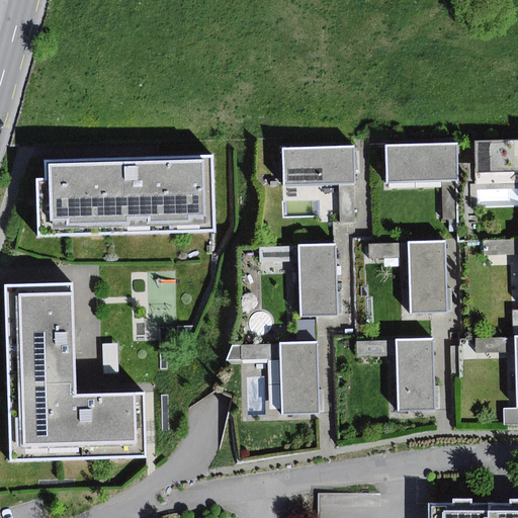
[(517,141),(475,142),(476,173),(517,171),(517,141)]
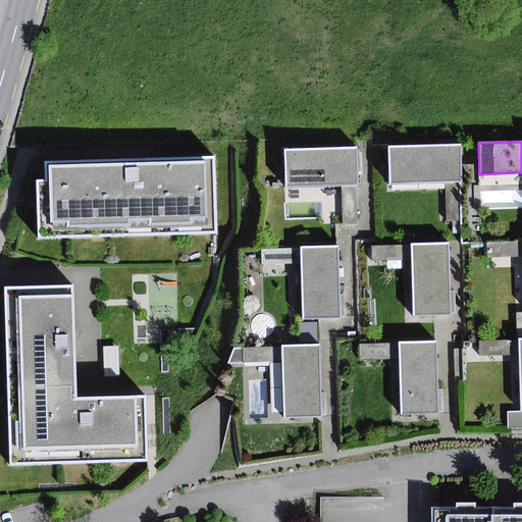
[(461,145),(389,147),(390,185),(453,183),(462,181),(461,145)]
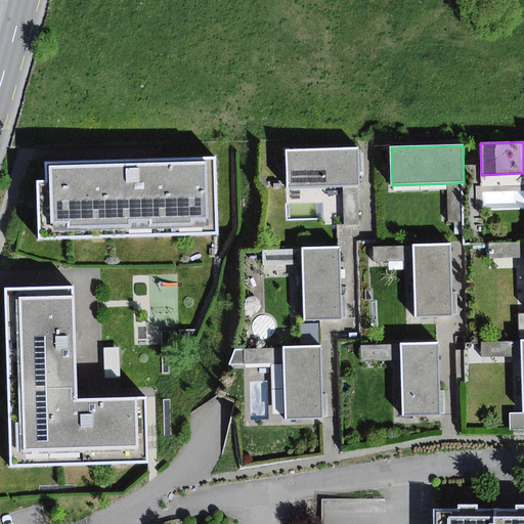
[(359,148),(286,150),(288,187),(360,185),(359,164),(359,148)]
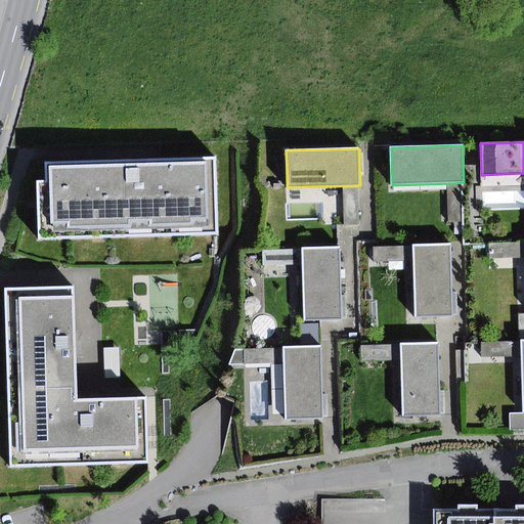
[(47,182),(38,183),(40,238),(219,232),(216,157),(131,160),(46,163),(47,182)]
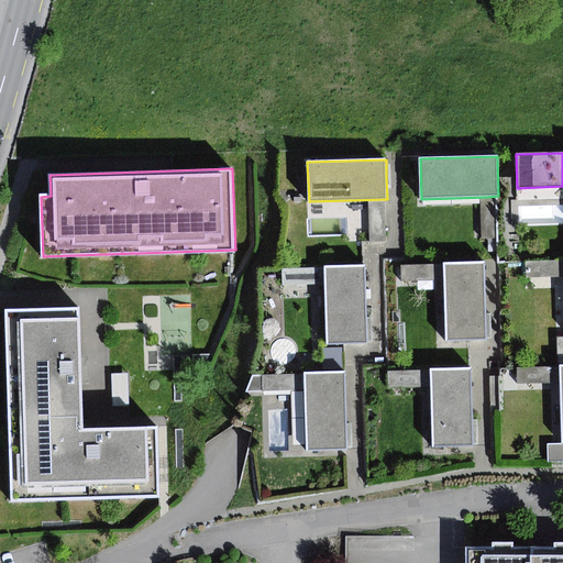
[(562,278),(562,261),(526,262),(526,279),(562,278)]
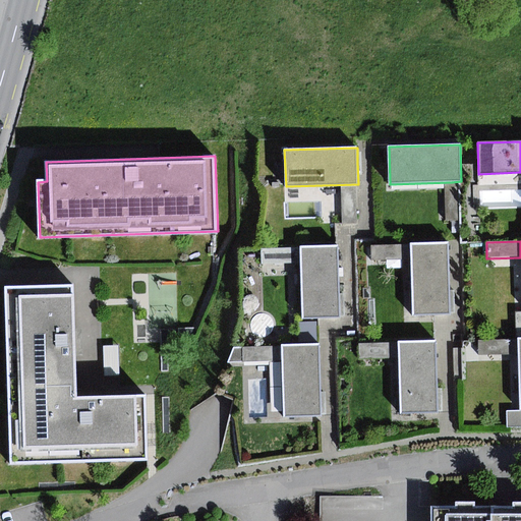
[(449,242),(410,243),(411,261),(413,316),(452,314),(451,303),(449,242)]
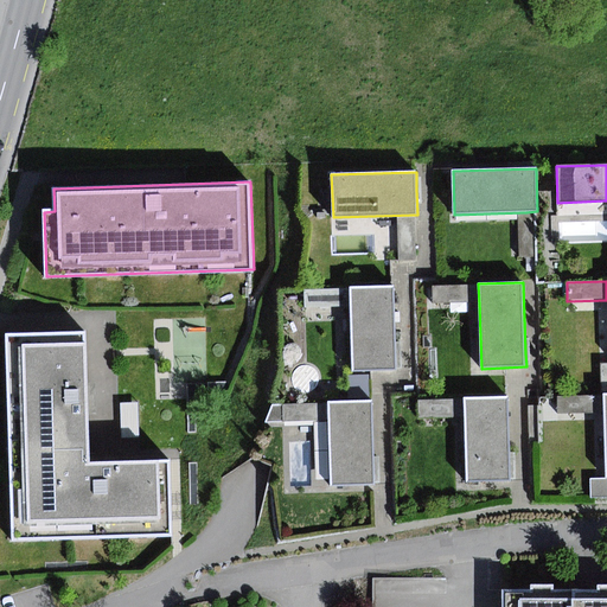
[(479,304),(478,283),(433,285),(433,304),(479,304)]
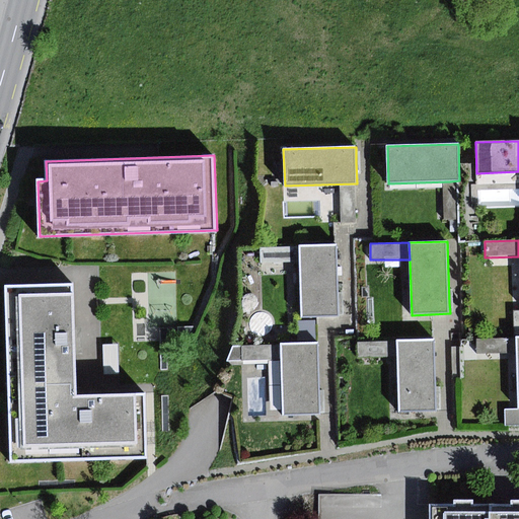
[(338,244),(299,245),(299,263),(301,317),(340,315),(340,303),(338,244)]
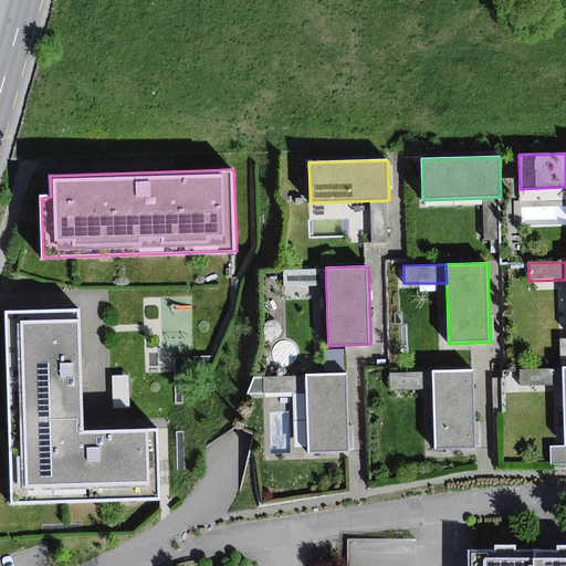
[(326,286),(326,268),(283,269),(283,287),(326,286)]
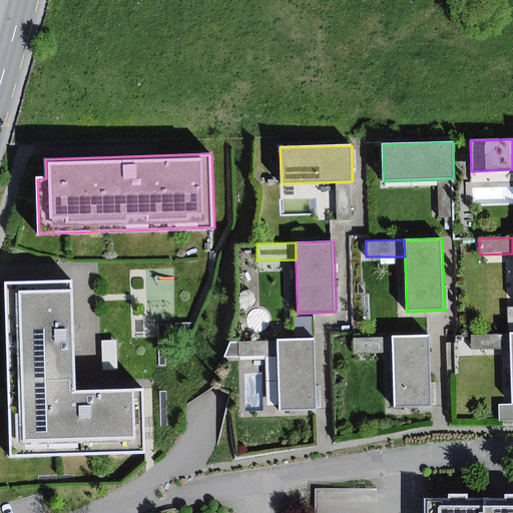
[(8,396),(77,394),(75,335),(74,282),(4,284),(8,396)]
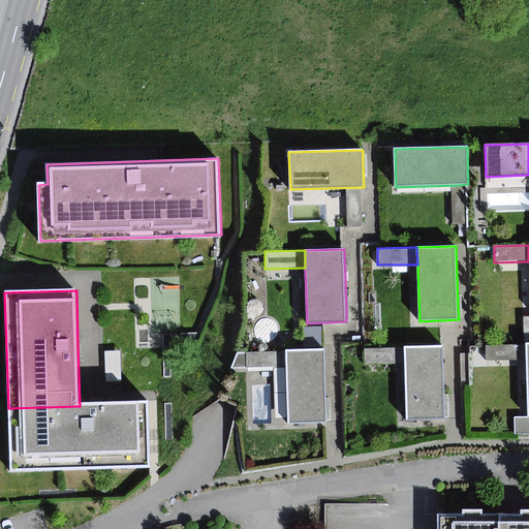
[(321,328),(303,329),(304,347),(321,346),(321,328)]
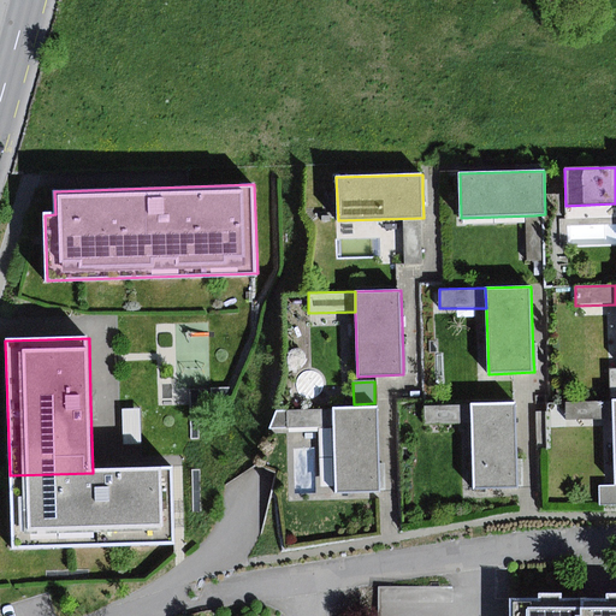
[(612,419),(611,402),(566,403),(567,421),(612,419)]
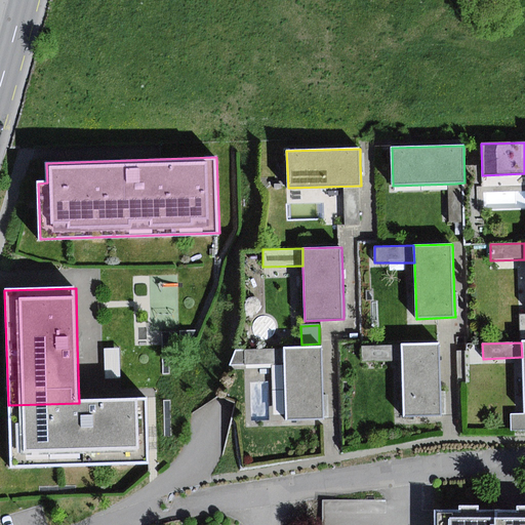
[(441,344),(402,345),(402,363),(404,417),(443,416),(442,404),(441,344)]
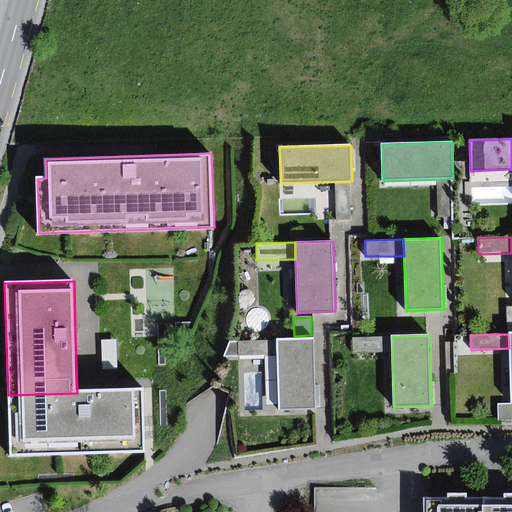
[(392,354),(392,336),(353,337),(353,354),(392,354)]
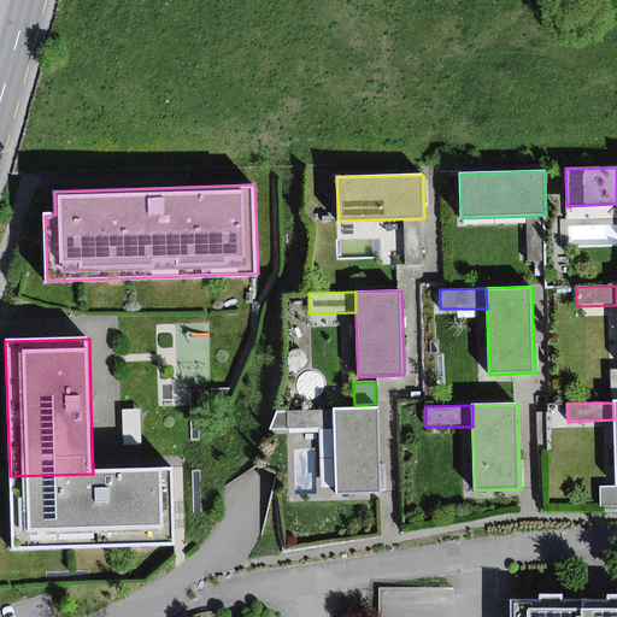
[(378,409),(334,410),(335,428),(338,494),(382,492),(382,479),(378,409)]
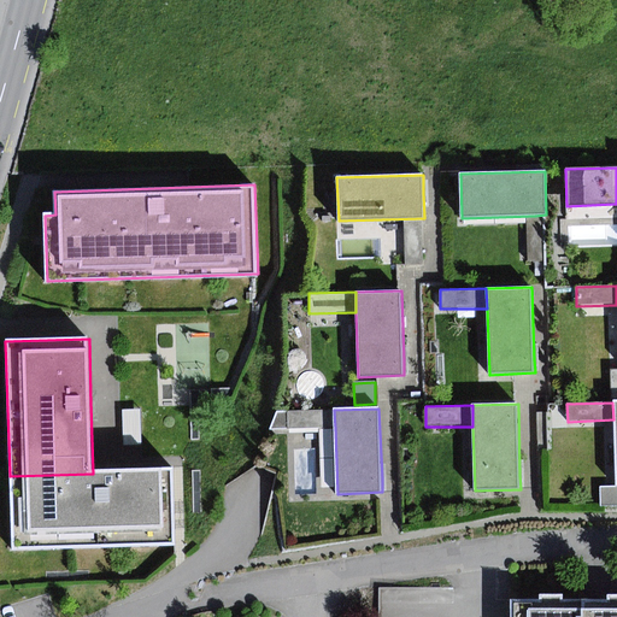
[(140,410),(123,411),(124,446),(142,445),(140,410)]
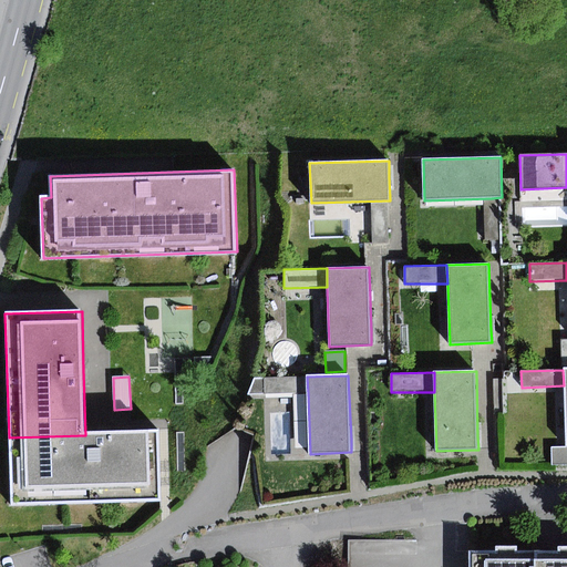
[(308,393),(307,377),(264,378),(265,394),(308,393)]
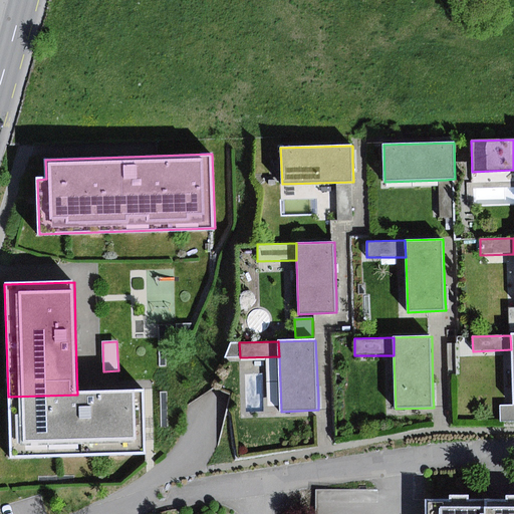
[(460,344),(447,344),(447,375),(460,375),(460,344)]
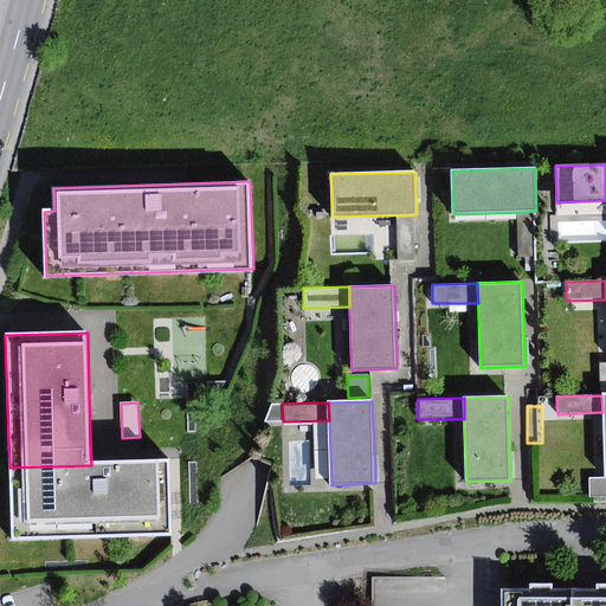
[(91,465),(10,468),(12,541),(171,536),(168,463),(101,464),(91,465)]
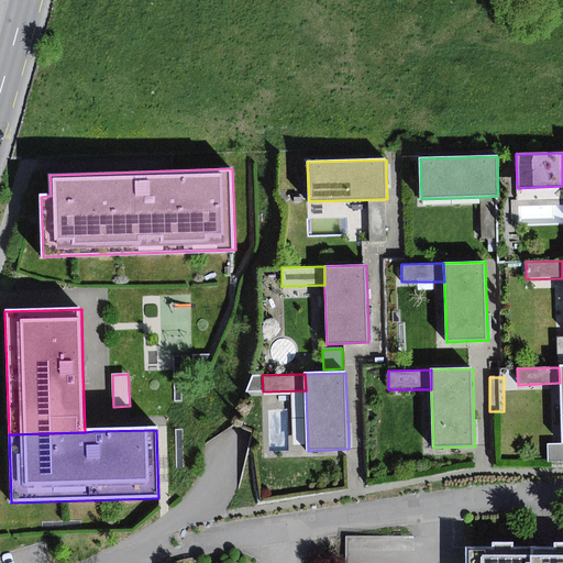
[(562,442),(562,443),(547,443),(548,461),(562,461),(562,442)]
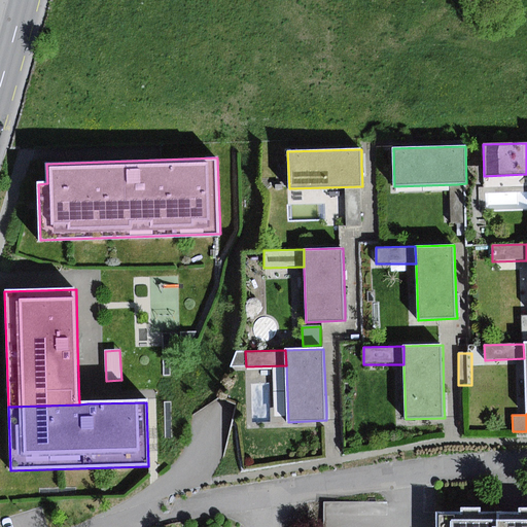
[(437,514),(437,526),(526,526),(526,510),(520,510),(520,514),(484,514),(484,508),(461,508),(461,514),(437,514)]
